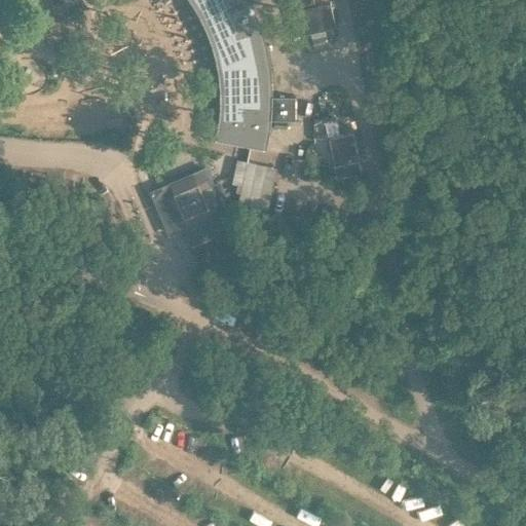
[(223,140),(263,149),(267,129),(267,120),(294,121),(294,98),(268,97),(268,89),(268,81),(268,73),(267,66),(266,58),(265,49),(260,31),(254,13),(247,0),(199,0),(202,4),(205,9),(208,13),(213,24),(215,29),(217,34),(219,38),(221,43),(222,48),(224,55),(225,63),(226,70),(227,77),(227,84),(227,90),(227,98),(227,106),(226,123),(224,132),(223,140)]
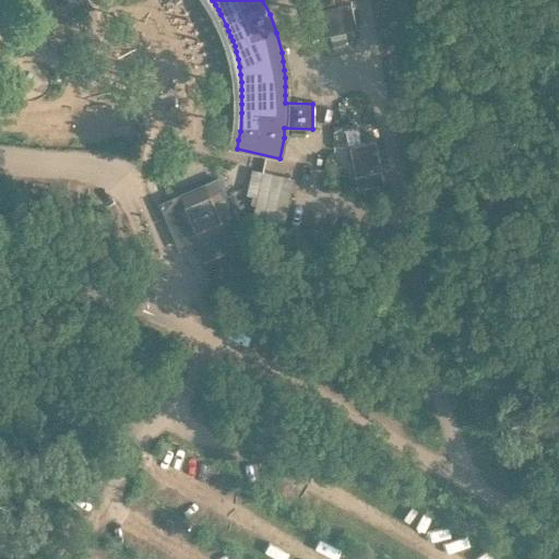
[(351,3),(311,12),(317,38),(356,30),(351,3)]
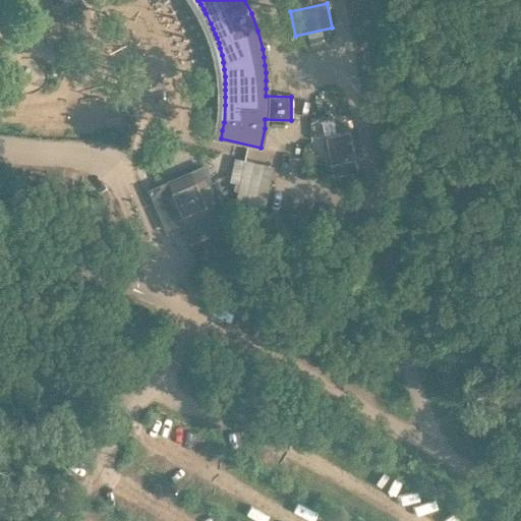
[(164,13),(179,49),(195,42),(181,6),(164,13)]
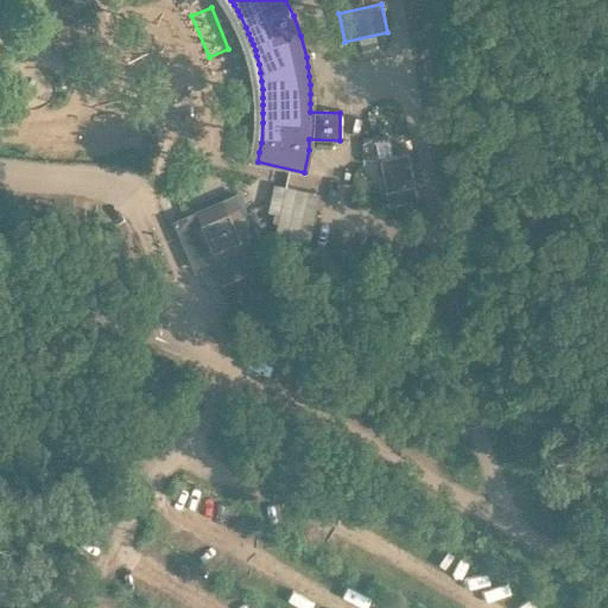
[(406,153),(379,159),(385,188),(412,182),(406,153)]
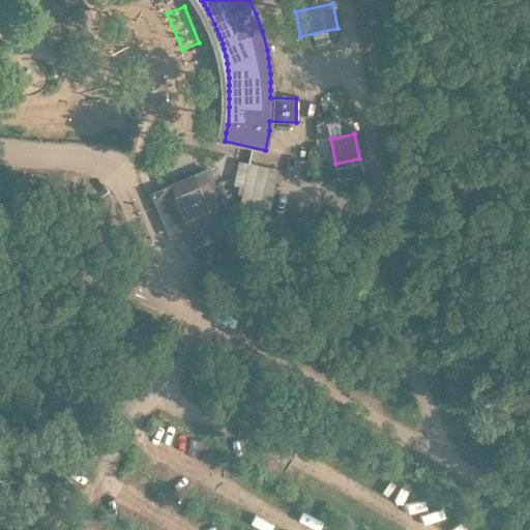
[(238,162),(234,177),(244,179),(242,187),(237,212),(267,218),(277,170),(238,162)]
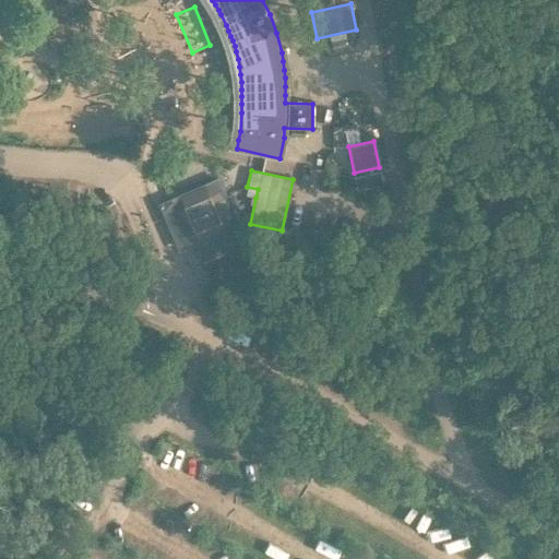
[(380,171),(355,176),(357,189),(382,183),(380,171)]
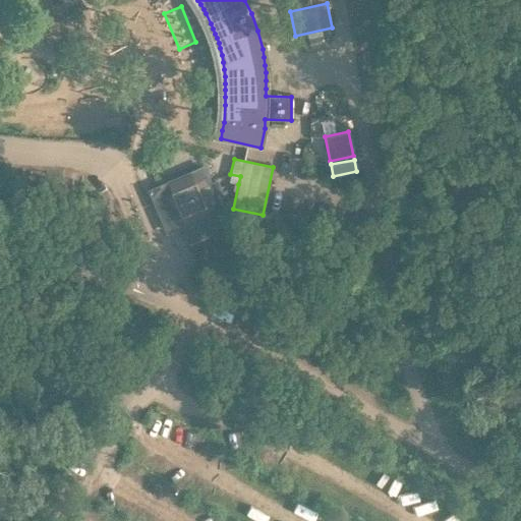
[(203,168),(155,188),(155,198),(158,208),(160,215),(166,223),(173,230),(182,226),(189,243),(228,227),(213,192),(219,190),(216,182),(210,185),(203,168)]
